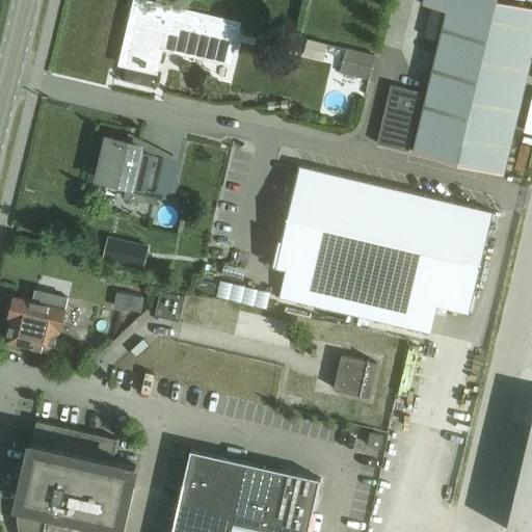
[(133,0),(118,65),(128,68),(126,79),(152,85),(154,74),(159,75),(164,51),(232,67),(241,26),(242,22),(150,0),(133,0)]
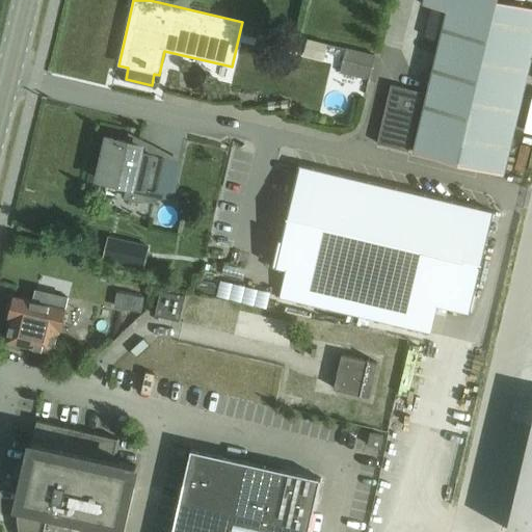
[(424,0),(423,3),(423,4),(431,6),(424,36),(440,40),(427,94),(414,152),(505,174),(516,124),(525,88),(531,59),(531,5),(506,0),(424,0)]
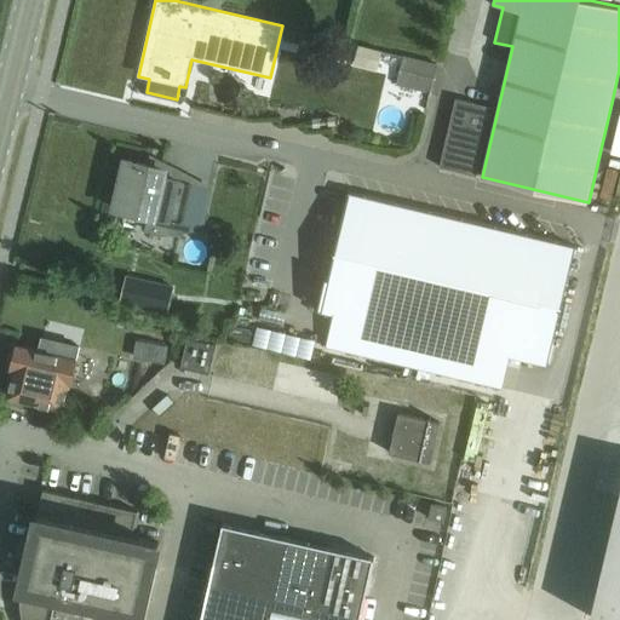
[(359,46),(354,67),(378,73),(383,52),(359,46)]
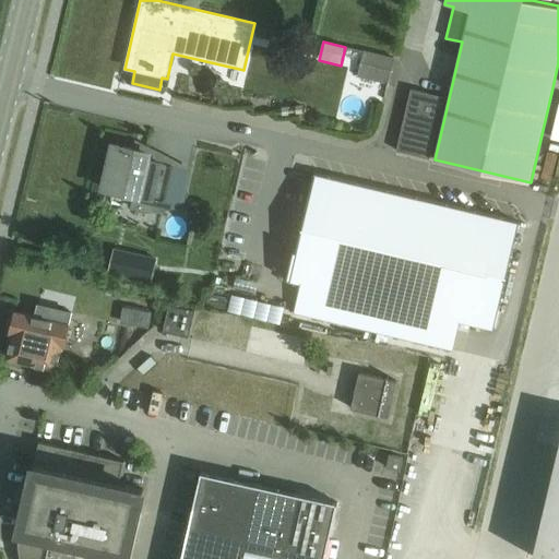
[(365,51),(358,78),(389,85),(395,59),(365,51)]
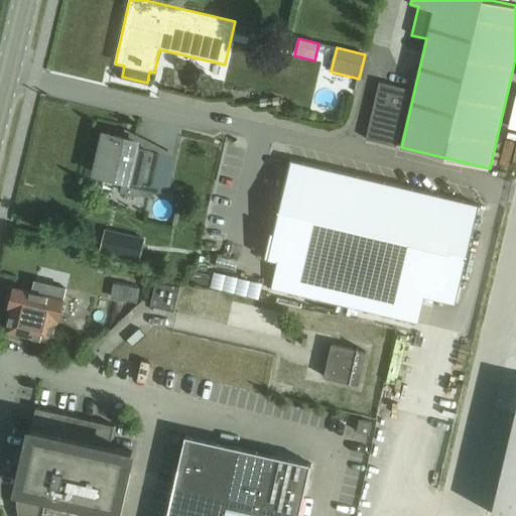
[(380,83),(366,139),(401,147),(414,91),(380,83)]
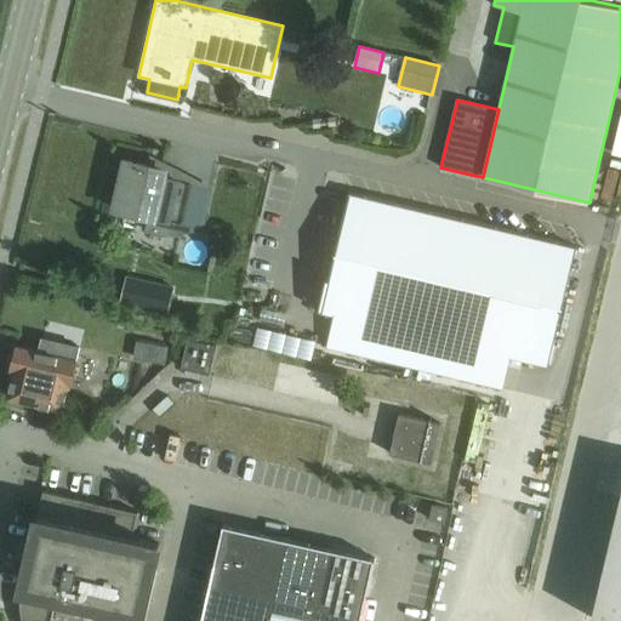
[(125,160),(113,210),(118,211),(149,218),(146,232),(164,237),(203,232),(204,228),(214,187),(153,155),(151,166),(125,160)]
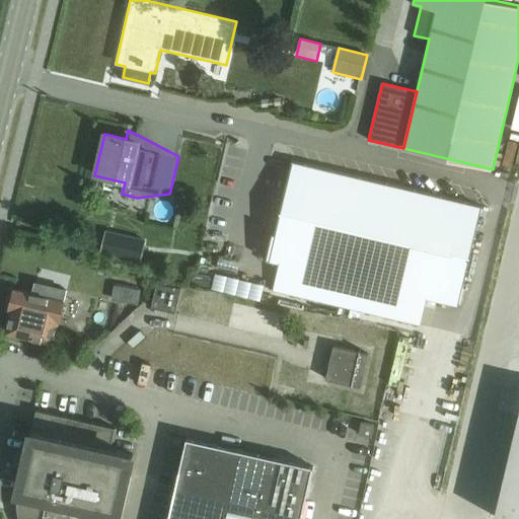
[(280,275),(276,288),(314,297),(418,322),(421,308),(425,294),(453,300),(474,215),(297,172),(279,248),(277,258),(283,260),(280,275)]
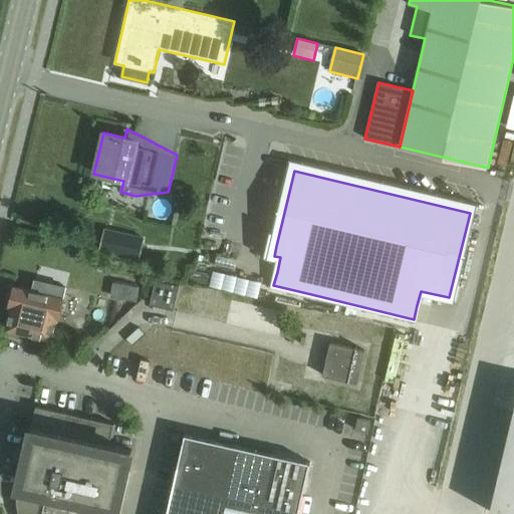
[(100,251),(100,254),(140,262),(140,259),(145,239),(105,231),(100,251)]
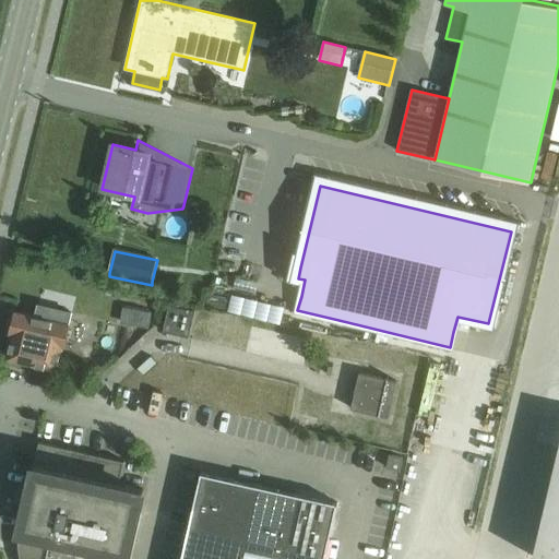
[(233,297),(228,313),(281,325),(284,310),(233,297)]
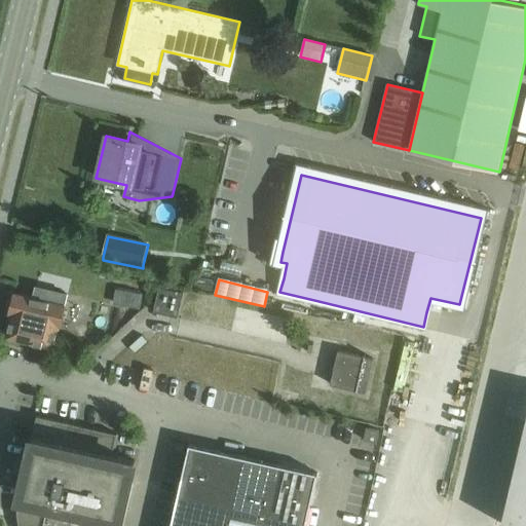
[(7,338),(53,349),(59,326),(61,326),(66,305),(65,305),(67,295),(36,288),(34,298),(14,293),(9,314),(12,314),(7,338)]
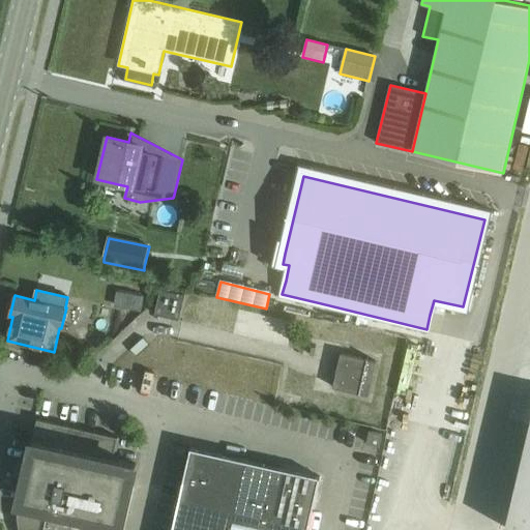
[(160,290),(155,315),(179,320),(184,296),(160,290)]
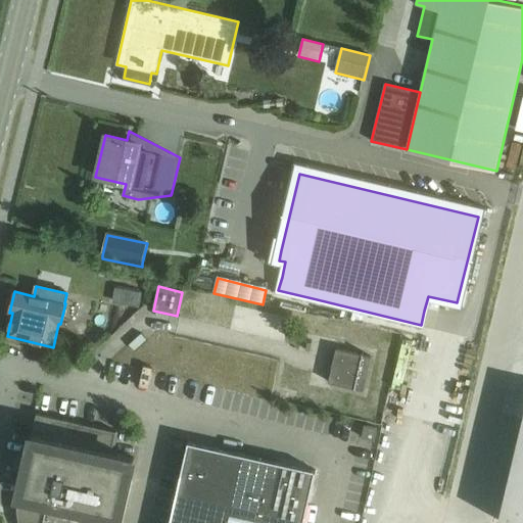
[(143,292),(115,287),(112,302),(140,307),(143,292)]
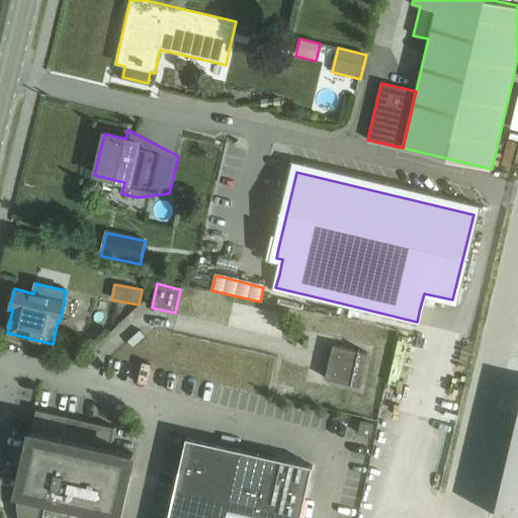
[(132,341),(127,344),(134,349),(146,338),(140,332),(132,341)]
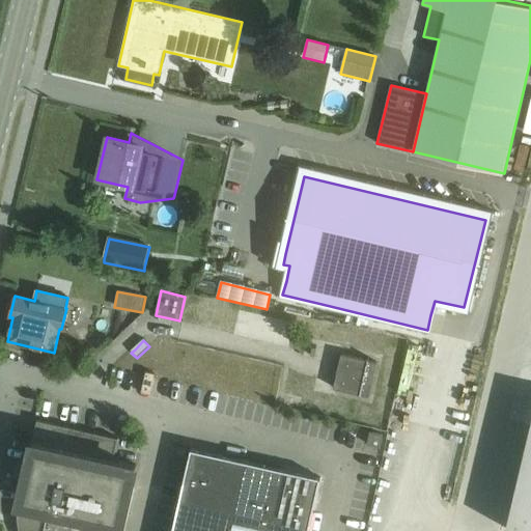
[(334,388),(368,396),(376,362),(341,354),(334,388)]
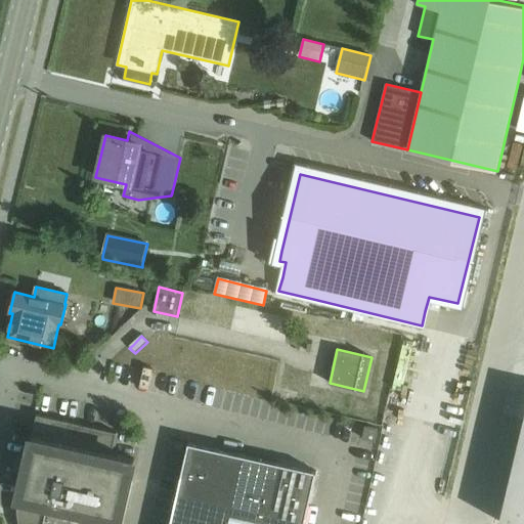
[(24,473),(17,495),(17,501),(16,507),(16,512),(17,517),(18,522),(18,523),(95,523),(98,514),(121,519),(134,460),(112,454),(117,433),(37,415),(27,459),(16,456),(15,464),(13,471),(24,473)]
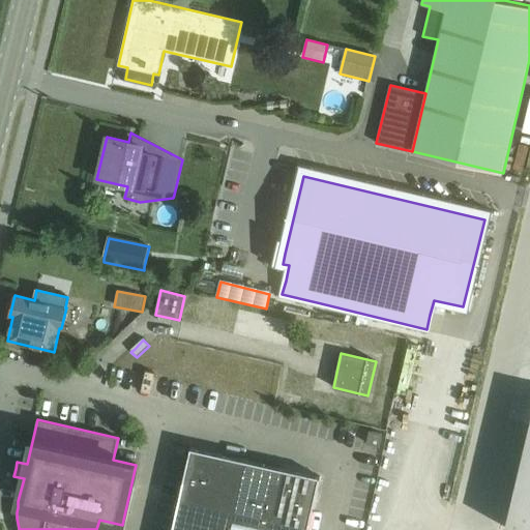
[(529,529),(529,429),(506,528),(514,529),(529,529)]
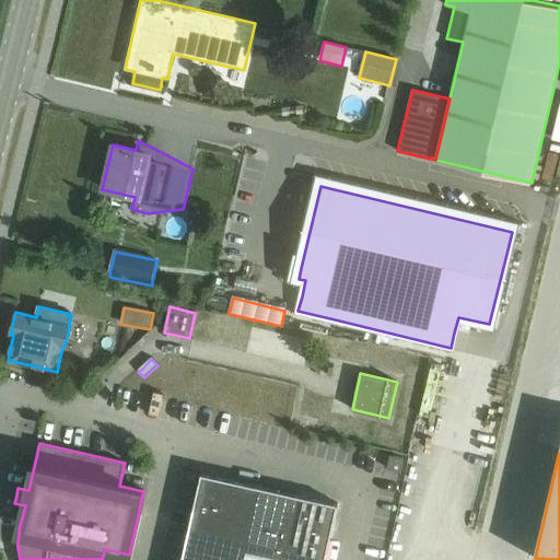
[(387,468),(400,471),(403,458),(391,456),(387,468)]
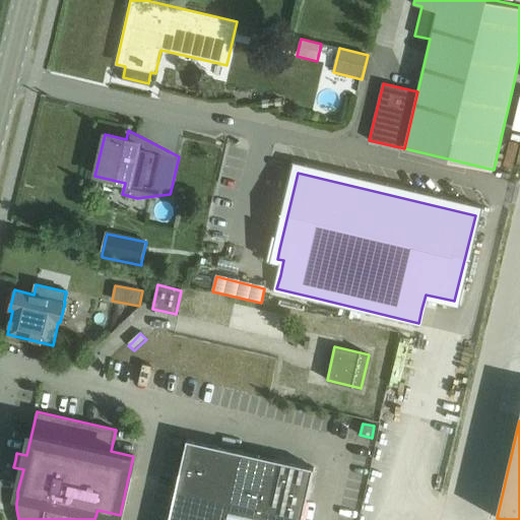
[(187,441),(169,519),(302,519),(314,467),(187,439),(187,441)]
